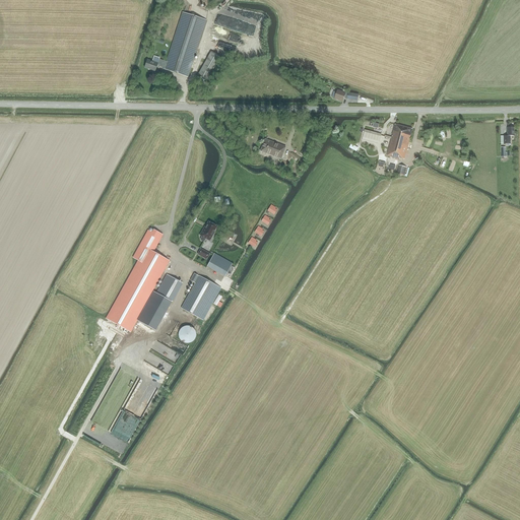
[(206,20),(182,12),(166,61),(158,59),(157,63),(147,60),(144,67),(154,71),(156,66),(164,68),(164,69),(188,77),(206,20)]
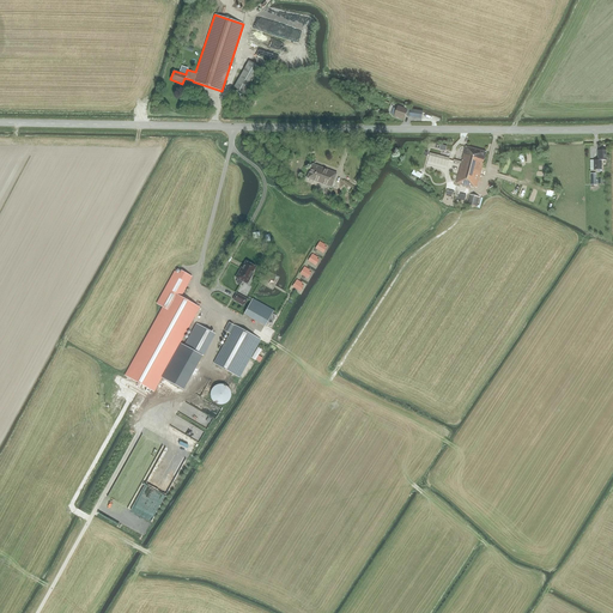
[(255,56),(252,62),(249,61),(234,89),(244,95),(260,67),(263,60),(255,56)]
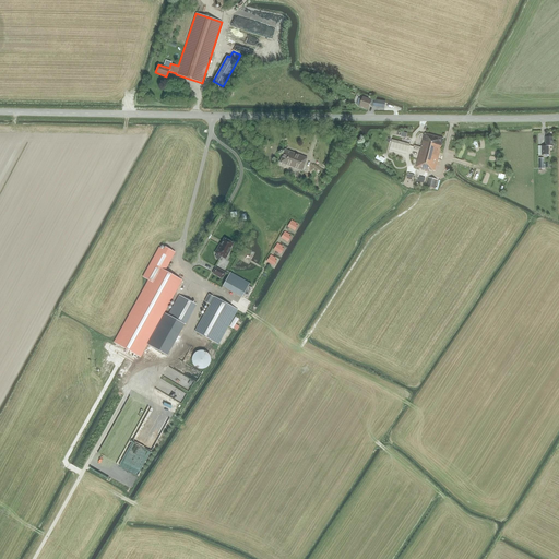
[(372,106),(376,107),(380,108),(381,103),(378,102),(378,100),(375,99),(373,100),(363,97),(359,106),(368,109),(370,105),(372,106)]
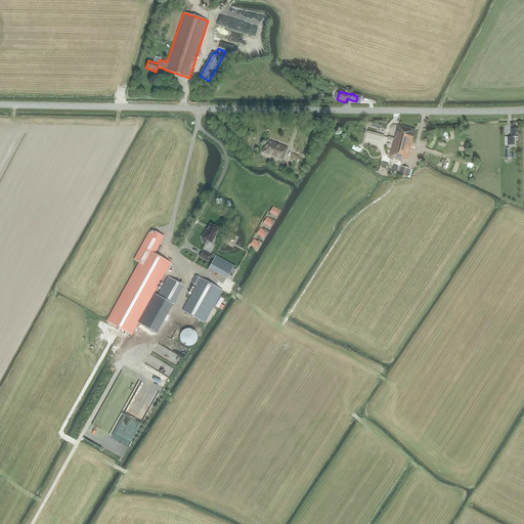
[(416,130),(398,125),(390,157),(402,161),(402,160),(407,161),(416,130)]
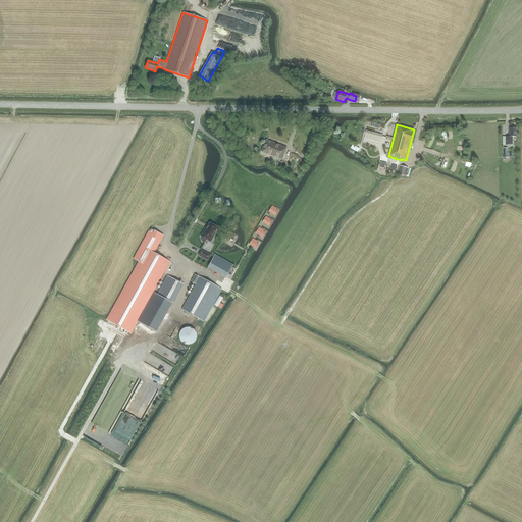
[(513,146),(513,145),(512,137),(516,137),(516,127),(510,128),(510,137),(506,137),(506,145),(509,145),(509,146),(513,146)]
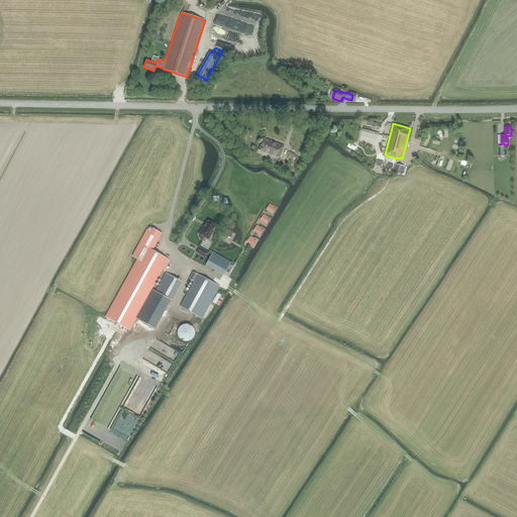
[(264,138),(259,150),(280,159),(284,146),(264,138)]
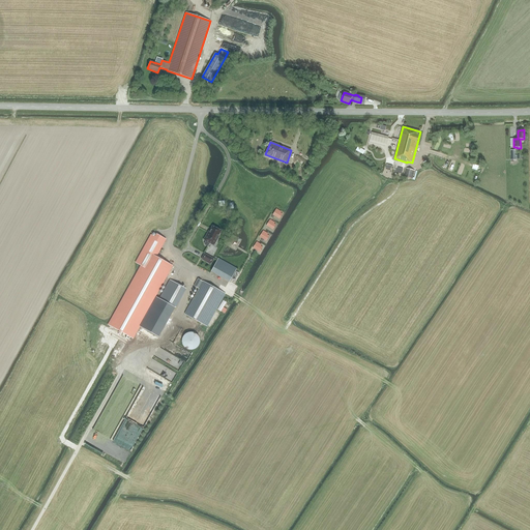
[(359,145),(356,150),(363,154),(365,151),(361,149),(363,147),(359,145)]
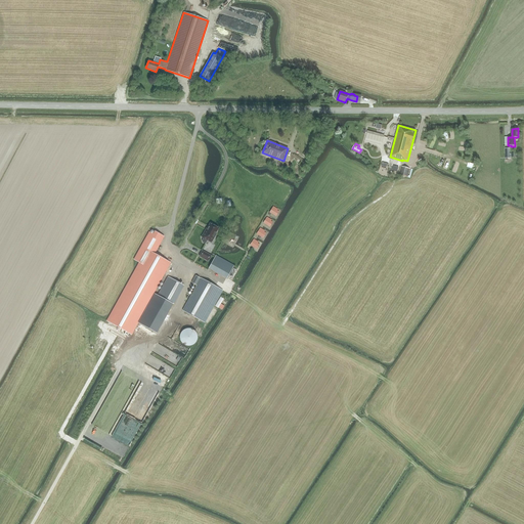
[(303,155),(307,158),(312,149),(308,146),(303,155)]
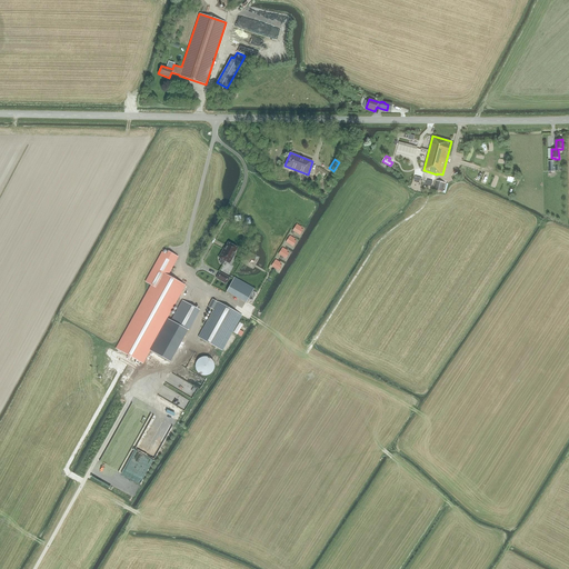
[(326,179),(329,172),(321,168),(318,175),(326,179)]
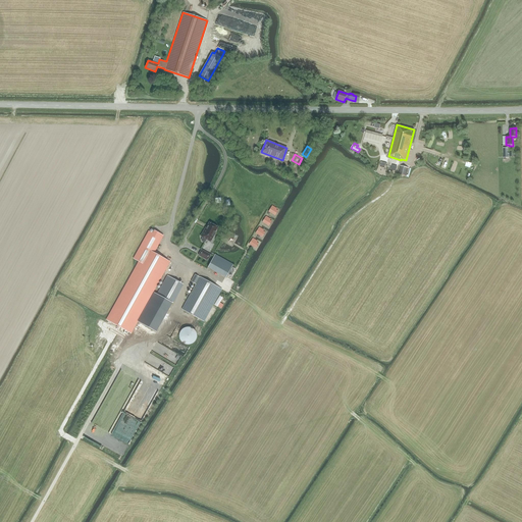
[(409,168),(400,166),(398,174),(406,177),(409,168)]
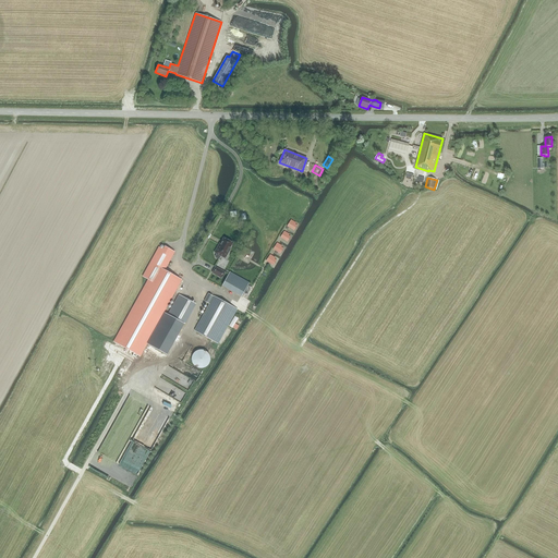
[(231,249),(230,249),(233,243),(223,238),(221,241),(220,241),(214,253),(216,254),(215,256),(216,258),(219,259),(220,256),(225,258),(231,249)]
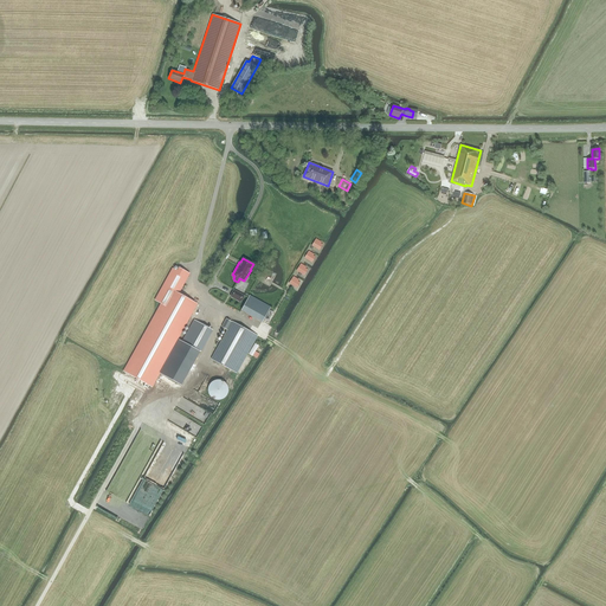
[(198,304),(179,294),(189,274),(179,268),(176,271),(172,269),(154,301),(161,304),(124,372),(140,380),(152,387),(198,304)]
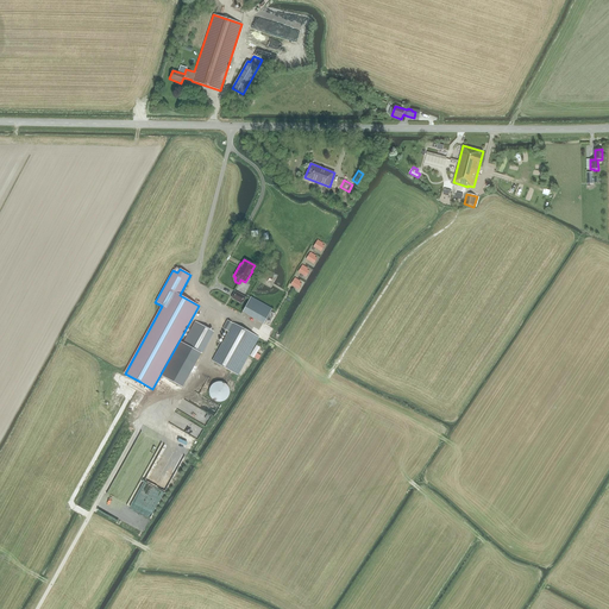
[(267,270),(263,276),(270,280),(274,274),(267,270)]
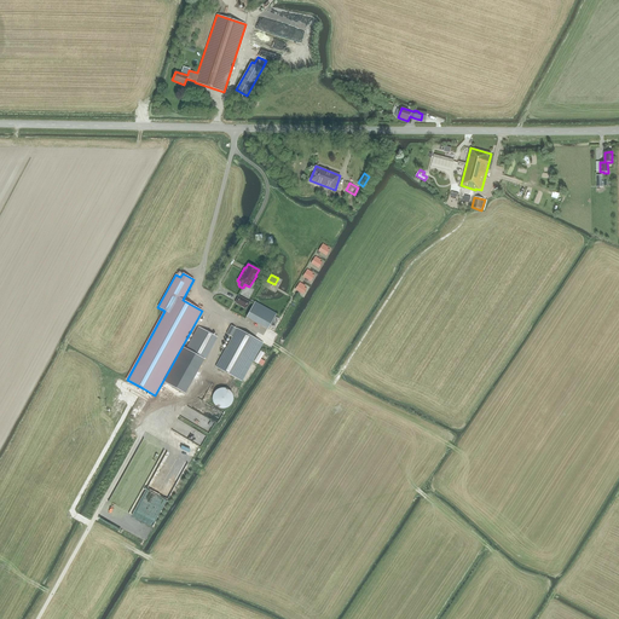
[(249,302),(238,296),(235,302),(246,310),(249,302)]
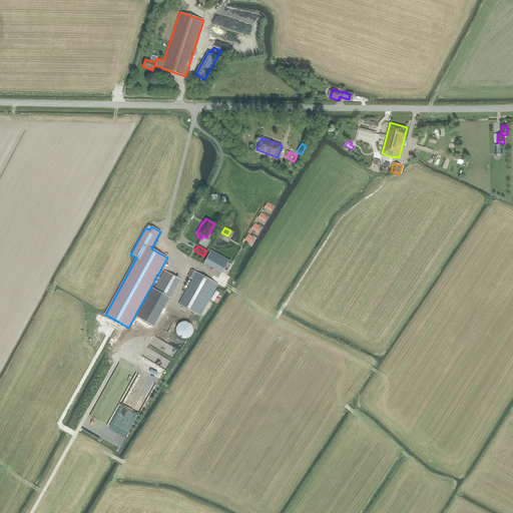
[(204,263),(221,273),(228,261),(211,250),(204,263)]
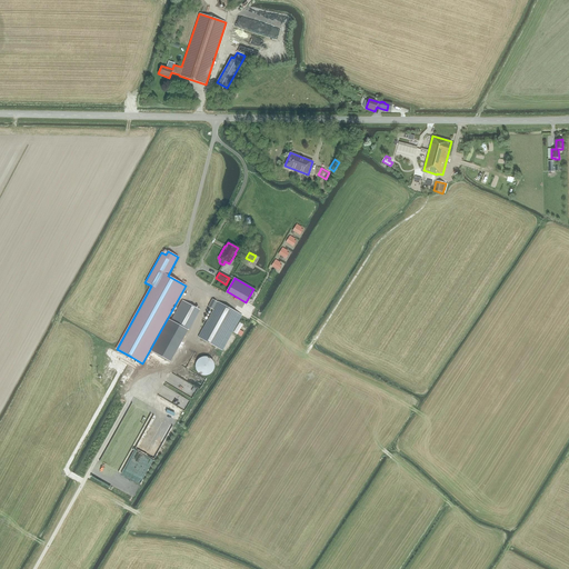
[(222,350),(241,316),(218,302),(217,302),(212,299),(208,307),(213,310),(198,338),(222,350)]
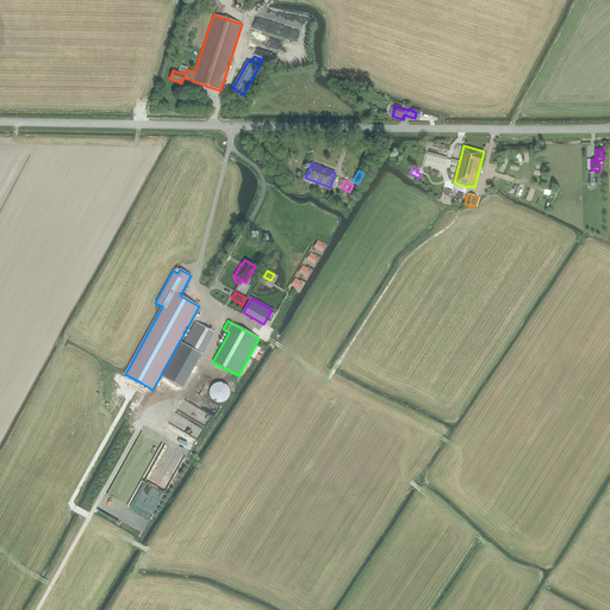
[(201,353),(213,332),(195,323),(184,343),(201,353)]
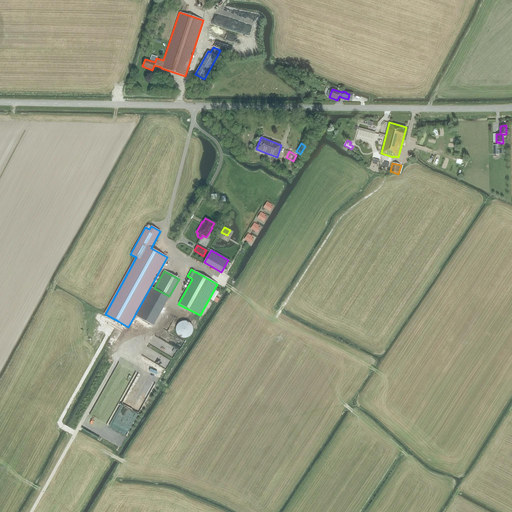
[(134,316),(153,326),(169,298),(151,287),(134,316)]
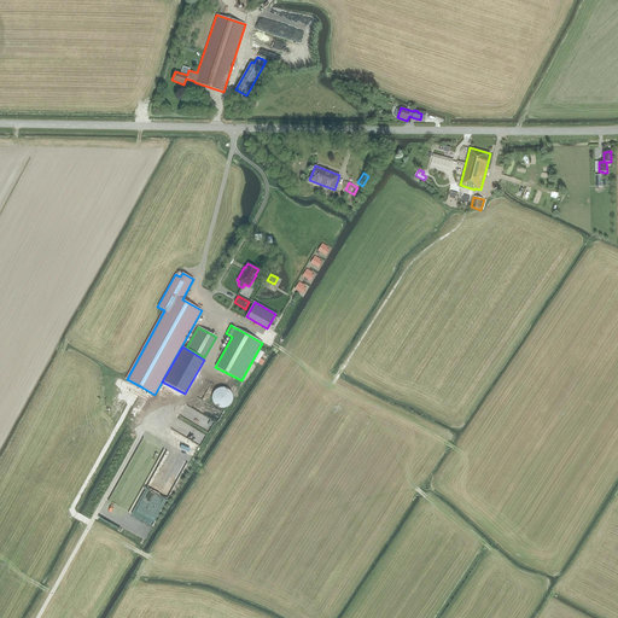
[(263,353),(260,351),(254,362),(257,365),(263,353)]
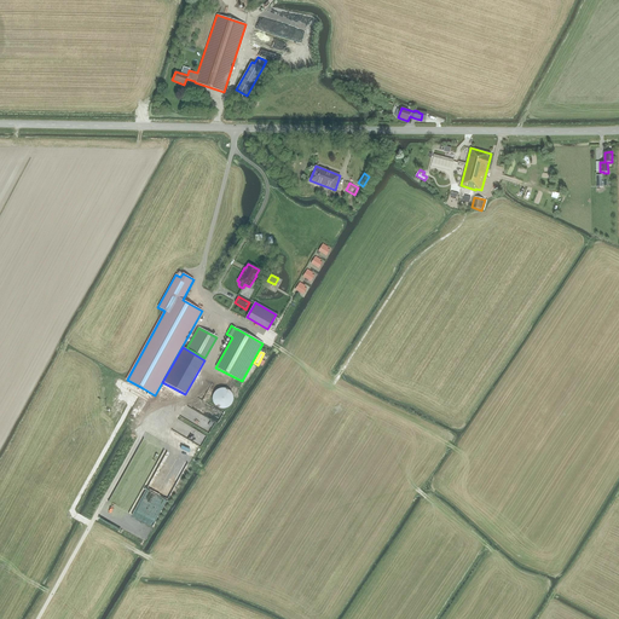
[(232,395),(232,394),(231,393),(231,392),(230,391),(229,389),(227,389),(226,388),(225,388),(224,388),(221,388),(220,388),(219,388),(218,389),(217,389),(215,391),(214,392),(214,393),(213,393),(213,394),(213,395),(212,398),(212,399),(212,400),(213,403),(214,404),(215,405),(218,408),(219,408),(219,409),(220,409),(221,409),(224,409),(225,409),(226,408),(227,408),(229,406),(231,405),(231,404),(232,403),(232,401),(233,399),(233,398),(233,397),(232,395)]
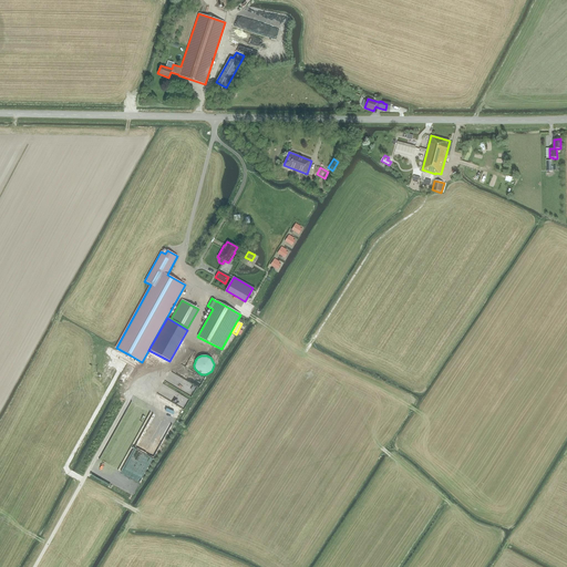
[(197,389),(191,383),(188,385),(189,388),(187,390),(193,394),(197,389)]
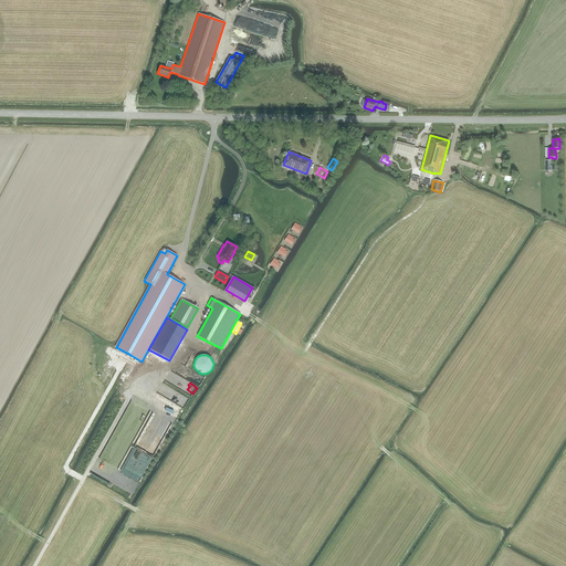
[(190,398),(163,384),(157,392),(185,408),(190,398)]
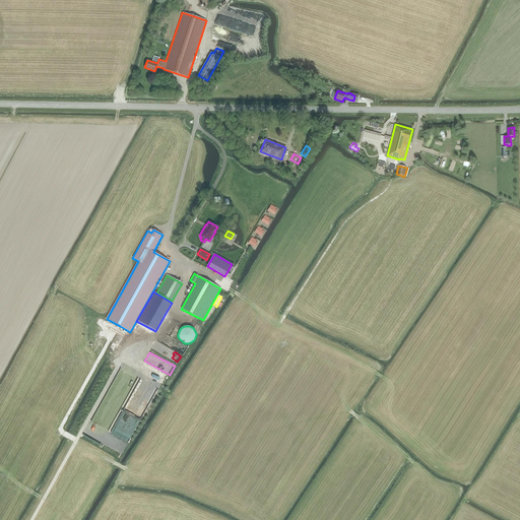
[(133,437),(142,417),(125,409),(119,423),(126,427),(125,430),(128,432),(127,434),(133,437)]
